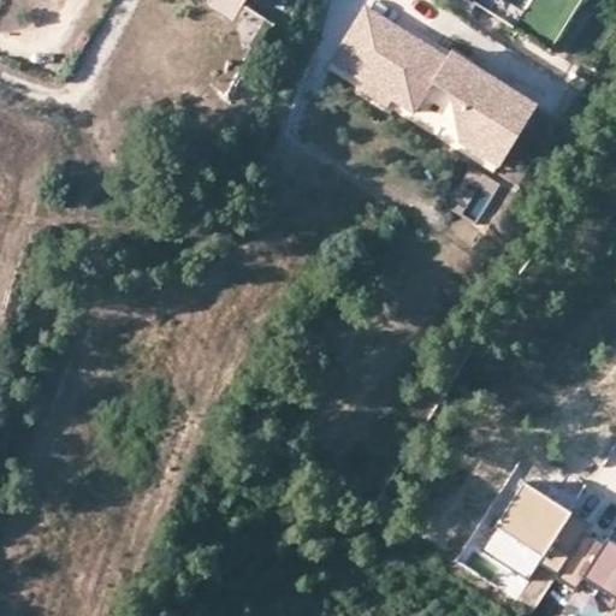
[(584,0),(466,0),(468,1),(468,0),(532,0),(525,13),(504,1),(495,18),(552,53),(584,0)]
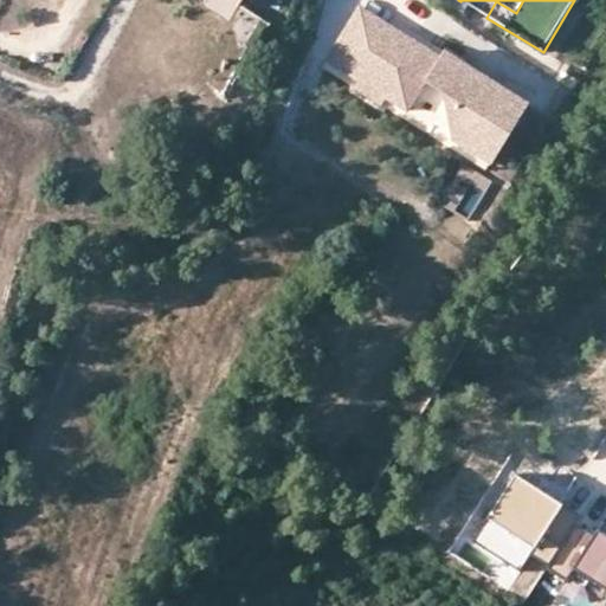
[(487,18),(496,0),(461,0),(461,1),(487,18)]
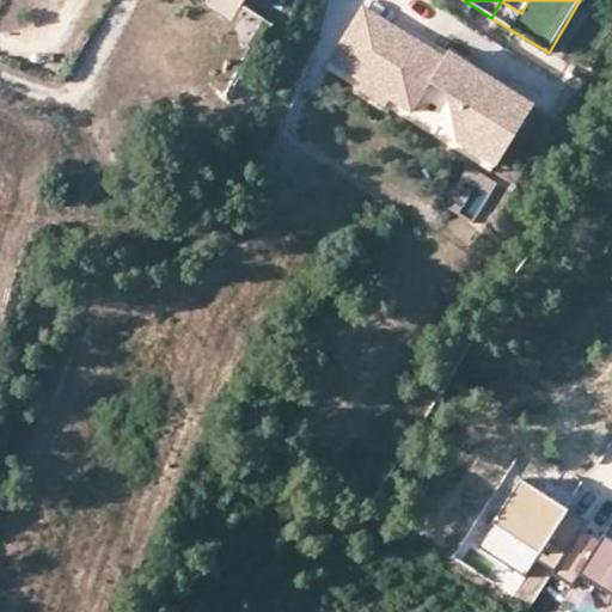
[(361,8),(340,44),(367,61),(390,25),(361,8)]
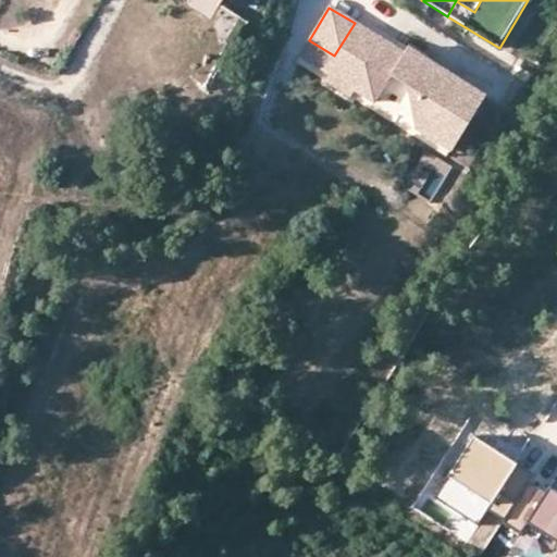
[(334,56),(309,40),(299,57),(373,101),(369,108),(434,147),(468,89),(467,82),(425,58),(422,63),(355,23),(334,56)]
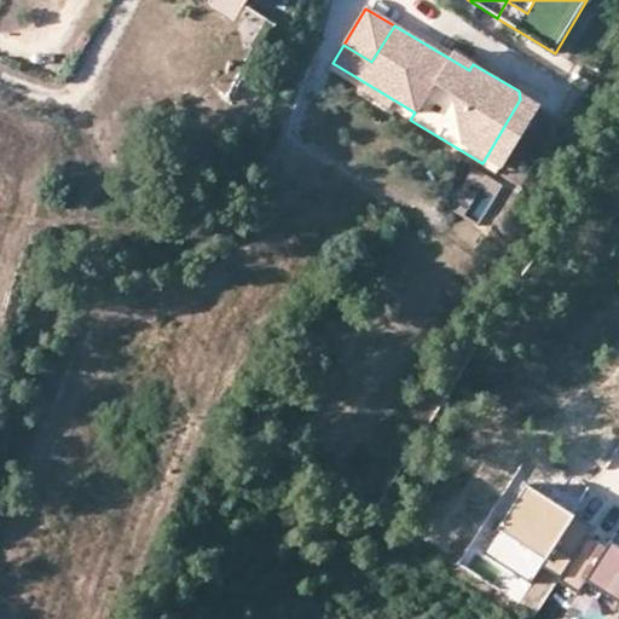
[(453,48),(447,58),(469,70),(473,64),(474,62),(453,48)]
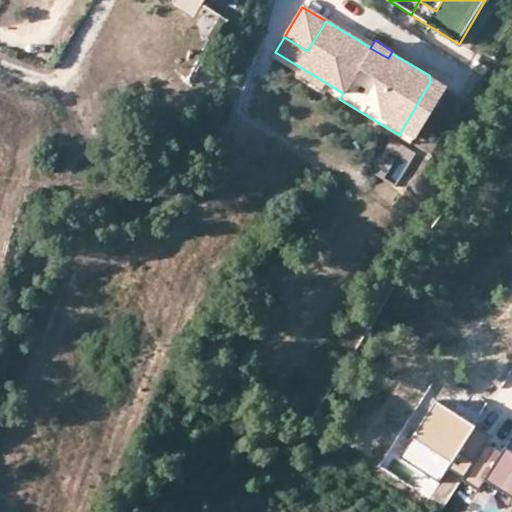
[(445,85),(429,75),(430,82),(403,128),(399,135),(411,142),(445,85)]
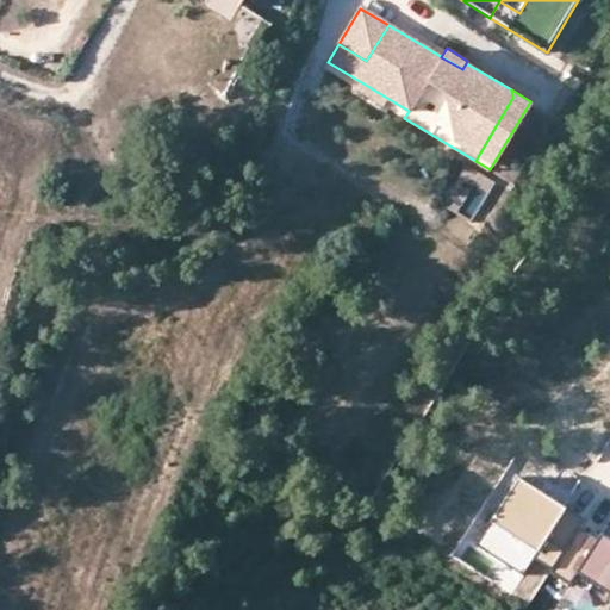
[(609,474),(609,440),(605,439),(596,471),(609,474)]
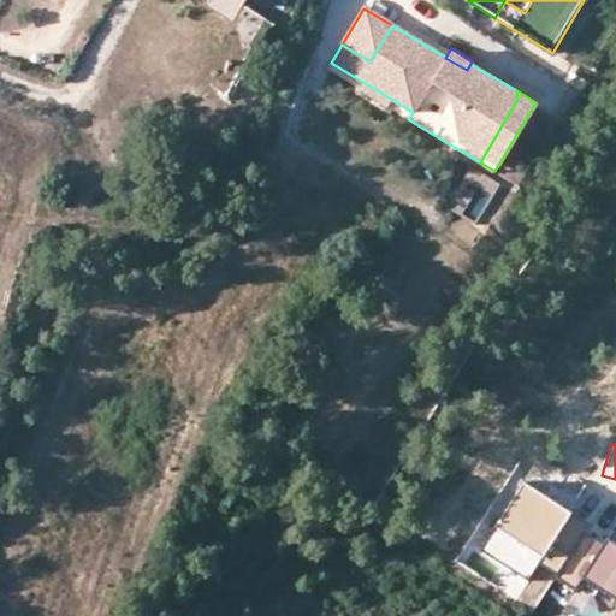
[(572,514),(527,485),(485,552),(529,581),(572,514)]
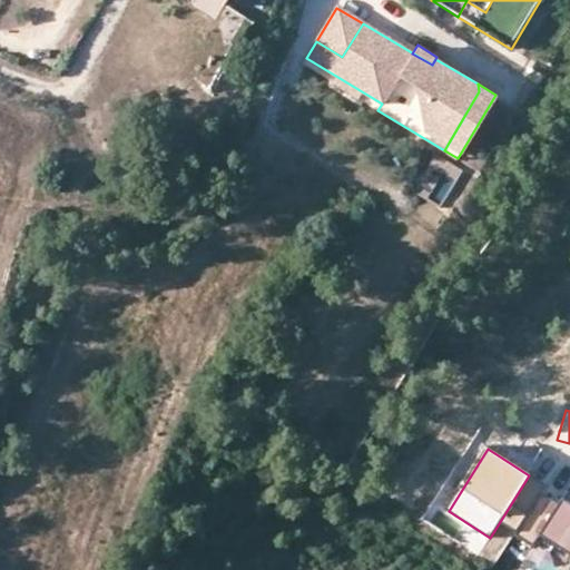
[(569,500),(553,489),(524,532),(569,563),(569,500)]
